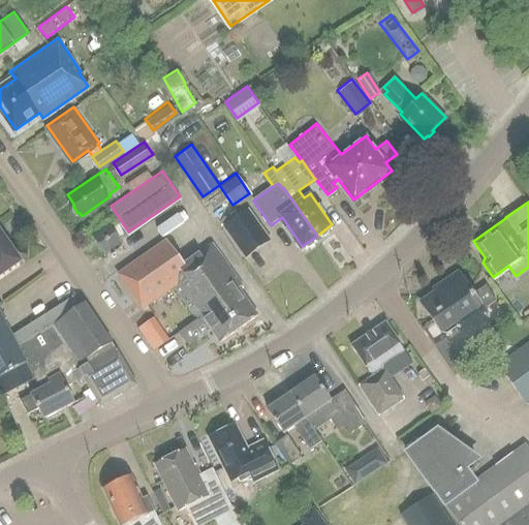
[(245,255),(269,238),(247,208),(223,224),(245,255)]
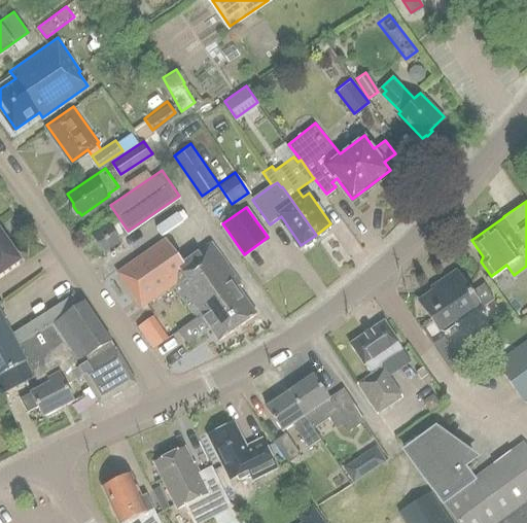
[(119,239),(108,223),(93,234),(104,249),(119,239)]
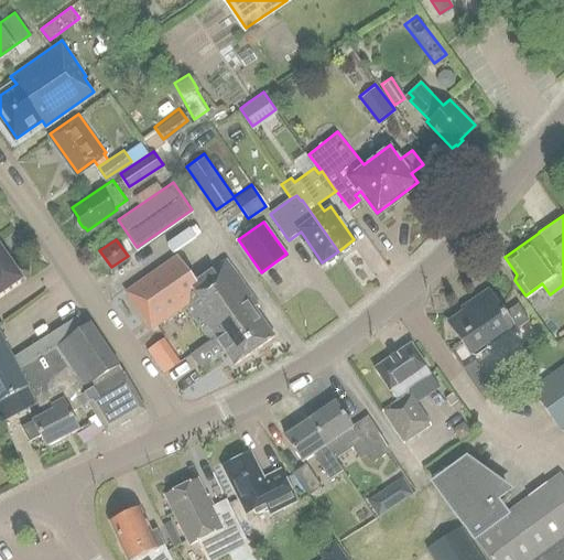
[(0,289),(20,276),(0,247),(0,289)]
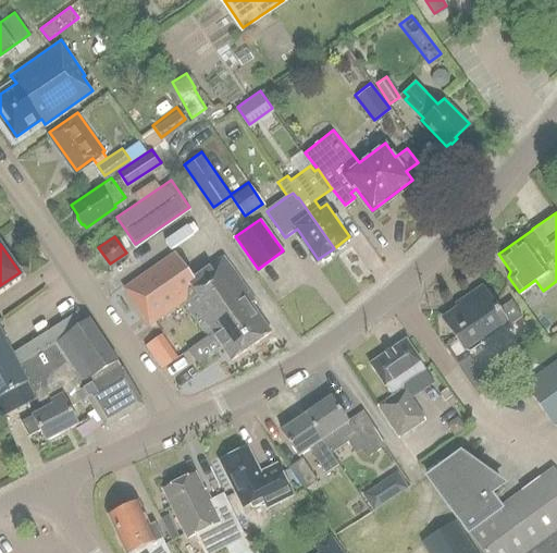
[(254,297),(223,254),(192,275),(174,252),(124,286),(149,322),(182,299),(207,335),(210,332),(230,359),(269,331),(248,302),(254,297)]
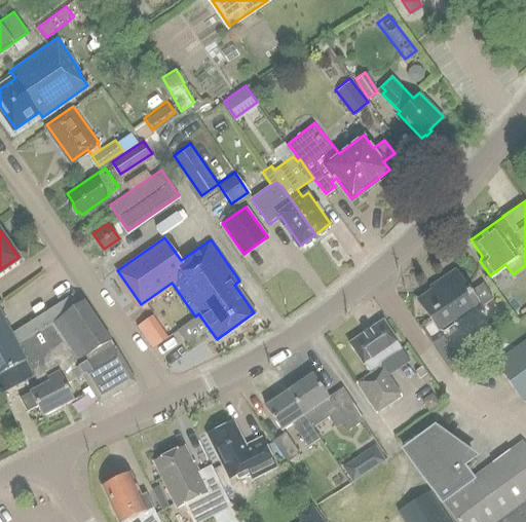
[(419,301),(438,330),(440,329),(441,331),(444,332),(453,325),(453,323),(452,321),(477,304),(479,308),(495,298),(485,284),(471,293),(456,271),(442,282),(445,285),(419,301)]
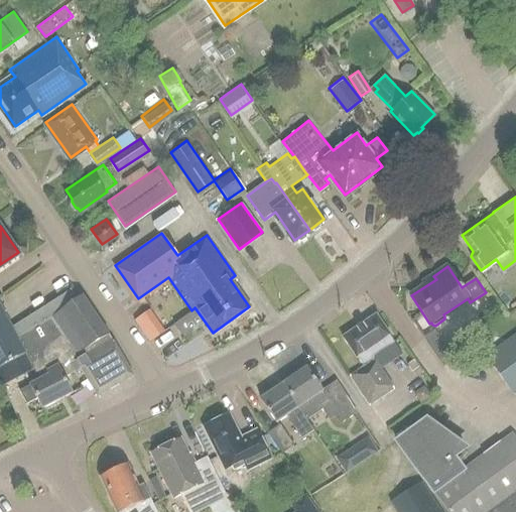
[(25,352),(39,378),(59,367),(63,375),(82,366),(98,394),(133,374),(82,293),(78,297),(71,287),(12,325),(18,335),(19,334),(27,351),(25,352)]
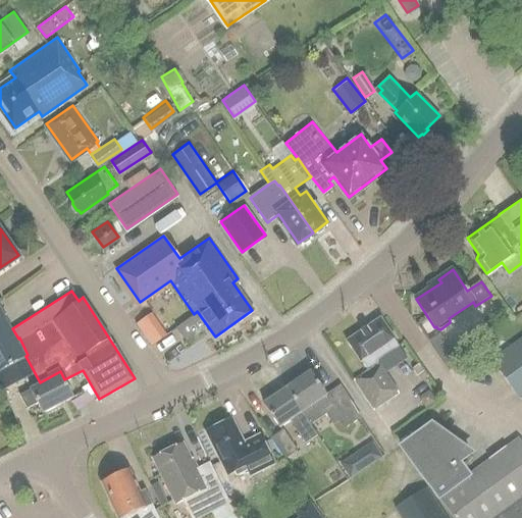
[(25,356),(28,355),(19,338),(18,339),(12,328),(0,305),(0,368),(6,366),(25,356)]
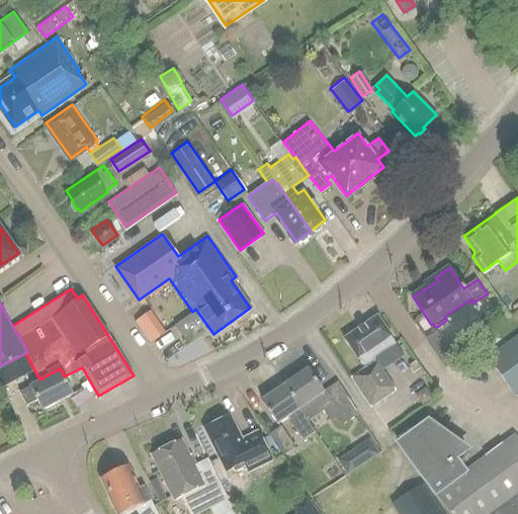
[(378,314),(345,337),(359,357),(360,357),(366,366),(353,375),(372,405),(397,389),(377,360),(387,353),(399,345),(393,335),(378,314)]
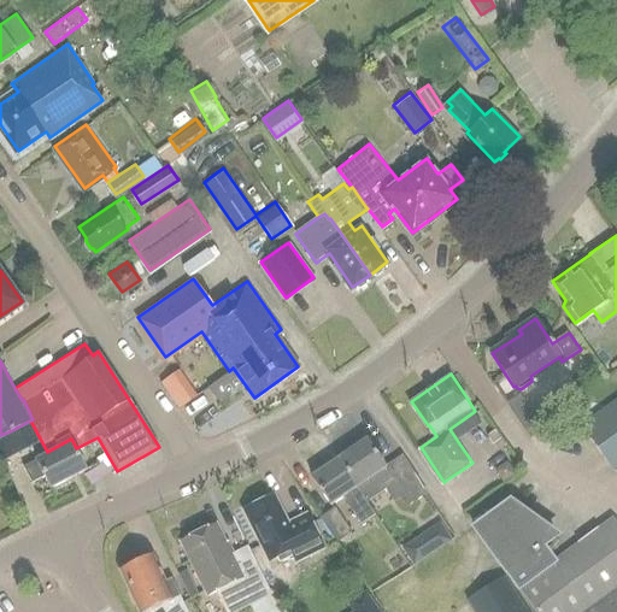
[(509,402),(533,435),(544,427),(521,394),(509,402)]
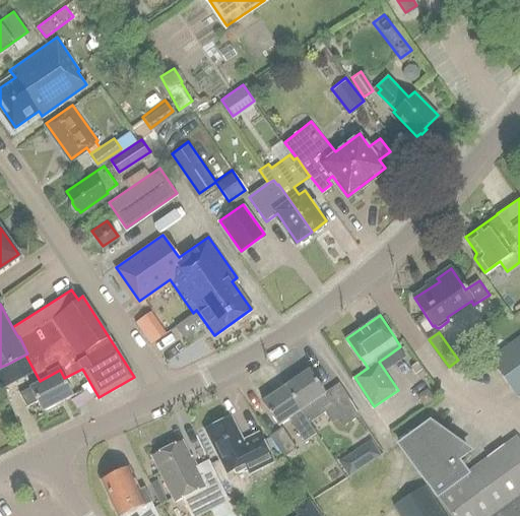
[(519,339),(508,348),(513,356),(499,365),(518,392),(519,390),(519,339)]
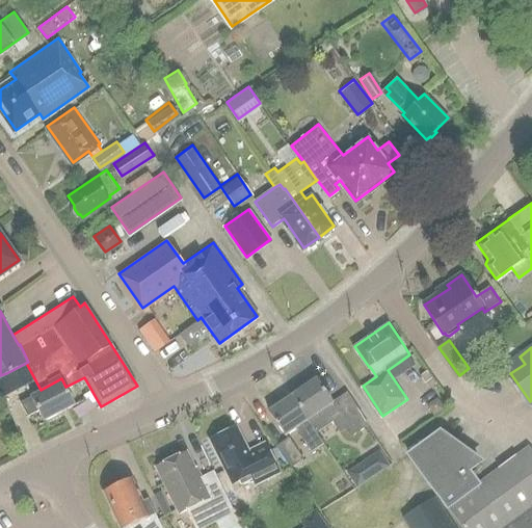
[(6,373),(0,375),(0,386),(4,394),(15,389),(6,373)]
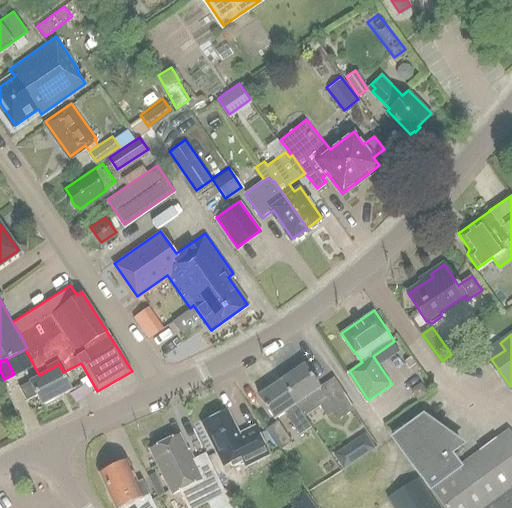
[(305,363),(280,380),(296,403),(298,403),(306,415),(322,404),(329,414),(334,411),(339,418),(355,407),(349,398),(335,376),(321,386),(305,363)]
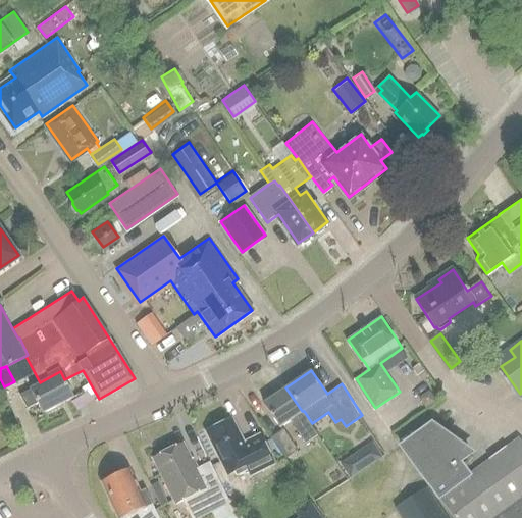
[(60,371),(40,382),(20,393),(27,406),(38,400),(43,410),(72,395),(64,379),(60,371)]
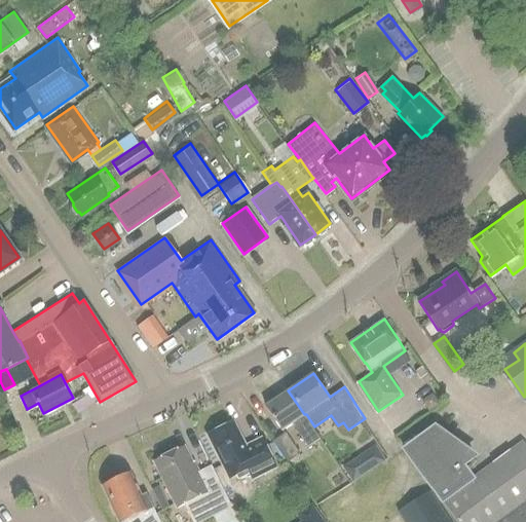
[(288,390),(267,405),(284,429),(294,421),(299,427),(298,429),(309,445),(321,437),(314,426),(306,414),(304,414),(288,390)]
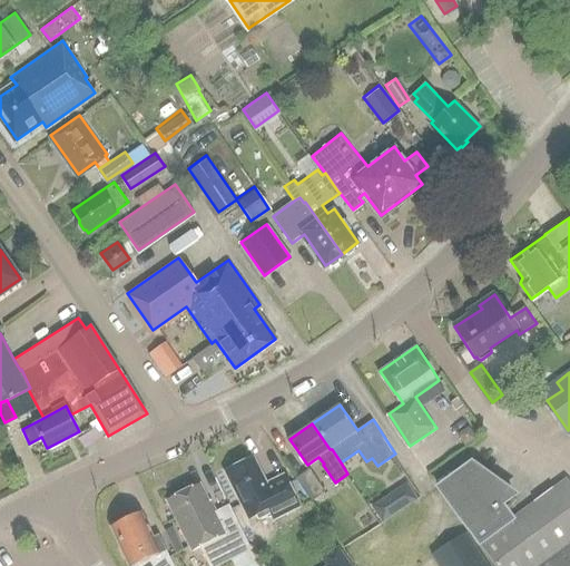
[(457,431),(464,443),(477,436),(469,423),(457,431)]
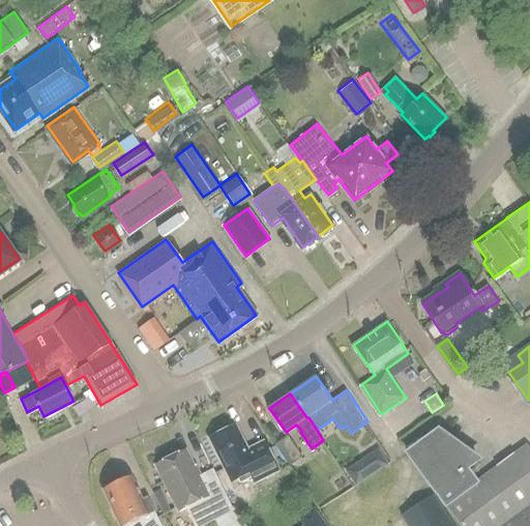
[(236,422),(210,436),(232,478),(251,469),(255,478),(278,466),(264,437),(248,445),(236,422)]
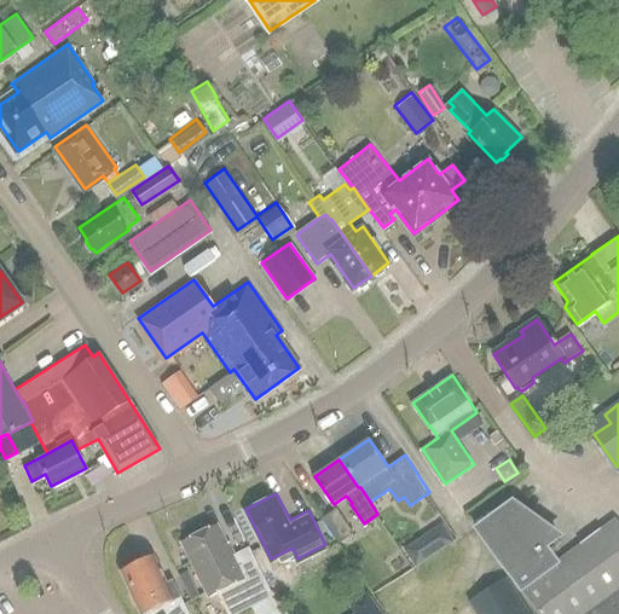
[(512,502),(476,528),(519,586),(539,613),(618,613),(618,521),(615,516),(553,561),(542,545),(556,534),(512,502)]
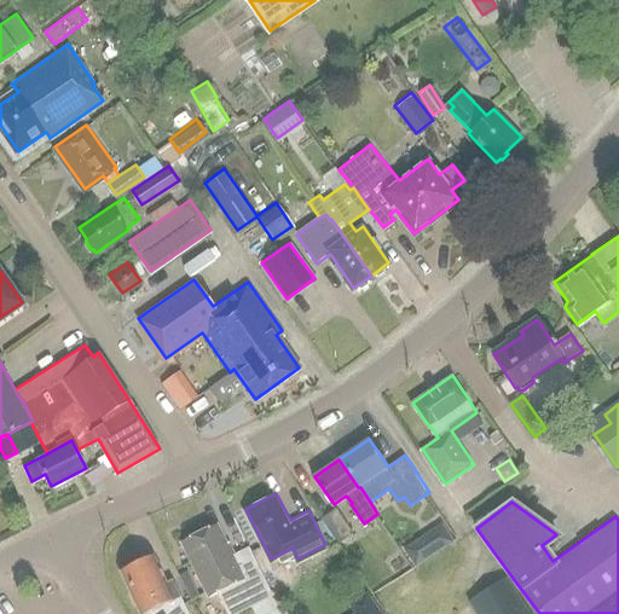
[(353,529),(337,508),(324,517),(339,540),(353,529)]
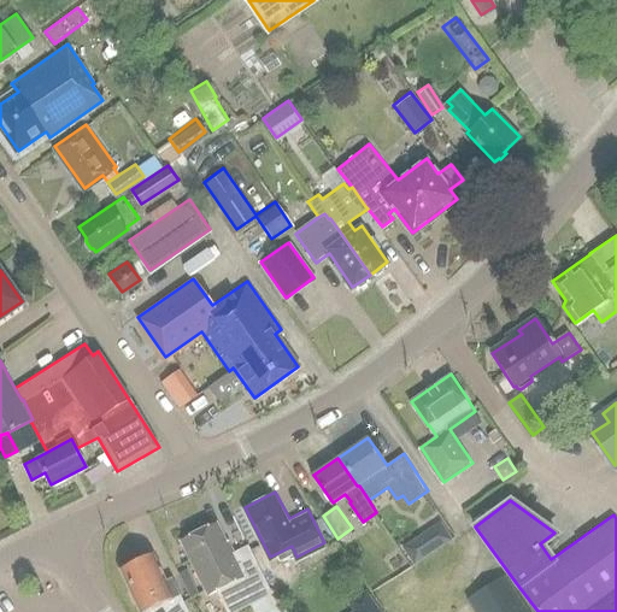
[(217,521),(181,539),(209,592),(218,587),(231,611),(271,590),(256,560),(241,568),(217,521)]
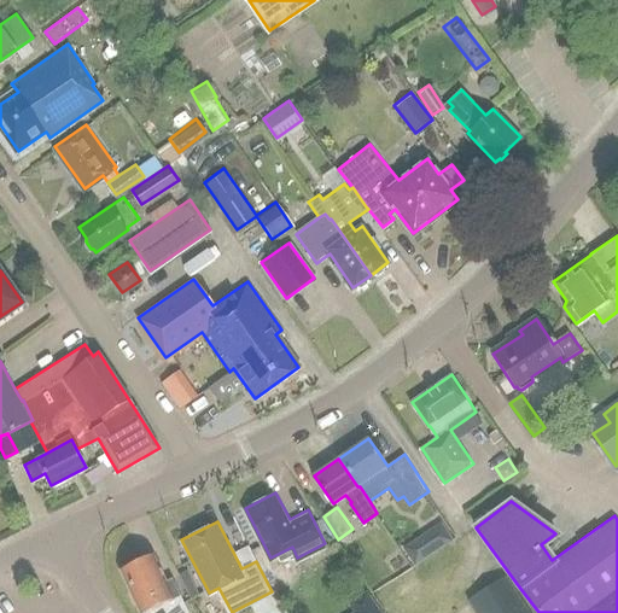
[(419,541),(407,549),(415,562),(427,555),(419,541)]
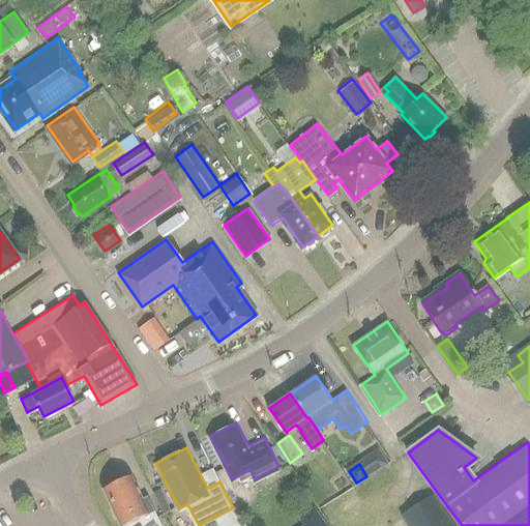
[(118,516),(122,525),(150,525),(160,522),(147,494),(141,496),(131,475),(119,480),(116,478),(109,481),(108,486),(105,487),(112,504),(110,508),(114,516),(118,516)]
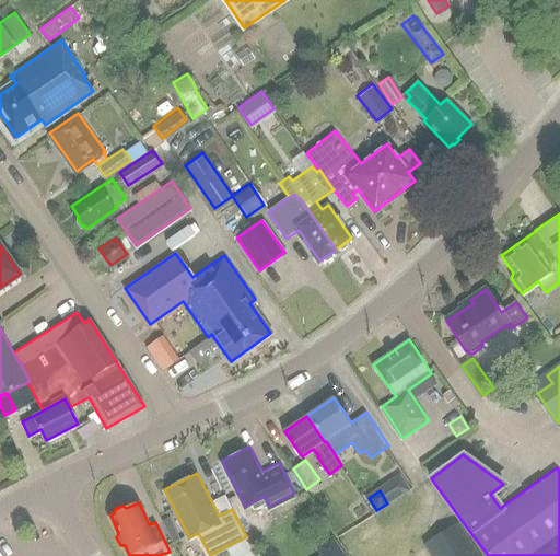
[(479,555),(457,521),(423,543),(432,555),(479,555)]
